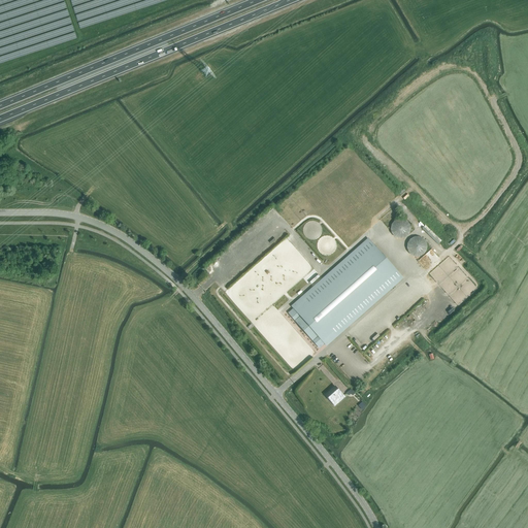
[(398,238),(403,238),(407,236),(409,233),(410,229),(409,224),(406,221),(402,219),(398,219),(394,221),(391,225),(390,229),(392,233),(394,237),(398,238)]
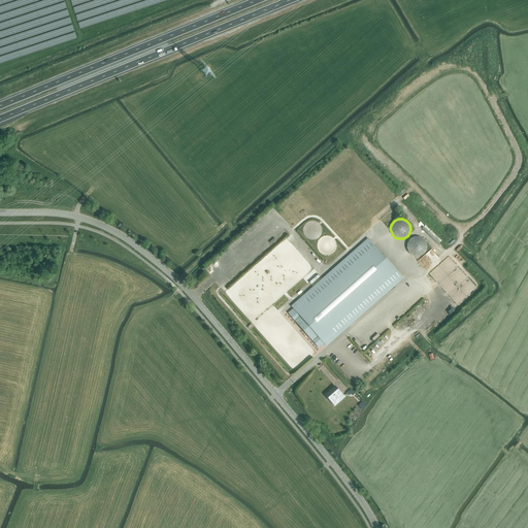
[(439,245),(442,241),(427,227),(423,231),(439,245)]
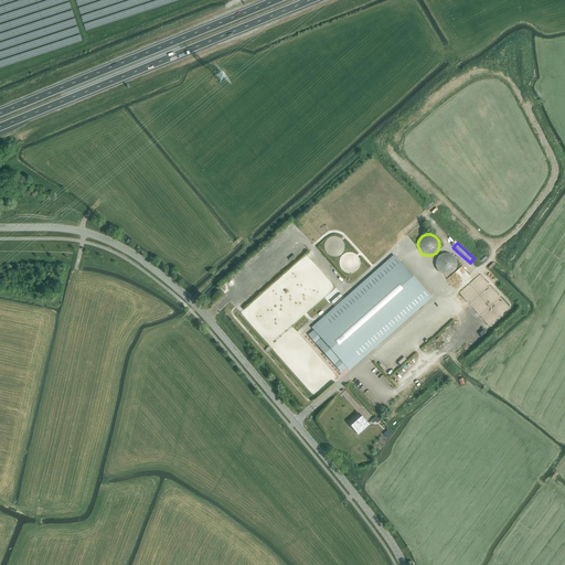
[(445,275),(449,275),(454,272),(457,268),(457,263),(456,258),(452,255),(448,253),(443,254),(438,256),(436,260),(435,265),(437,269),(440,273),(445,275)]
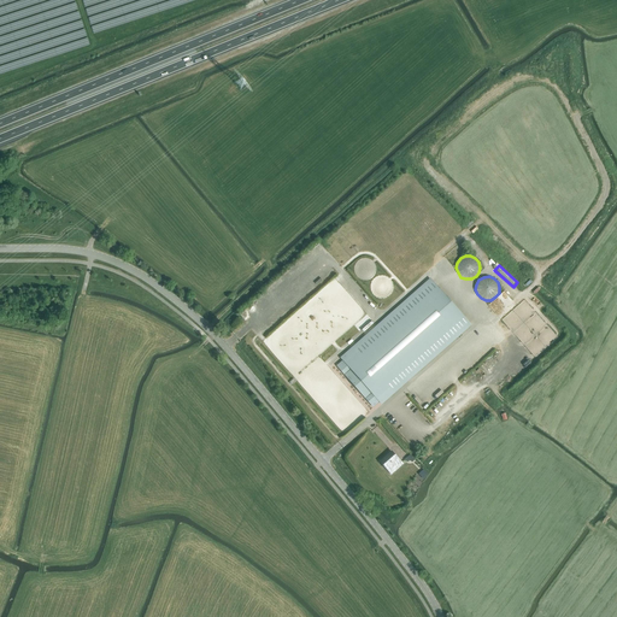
[(336,366),(354,386),(372,407),(380,403),(382,405),(471,325),(430,278),(340,358),(342,360),(336,366)]
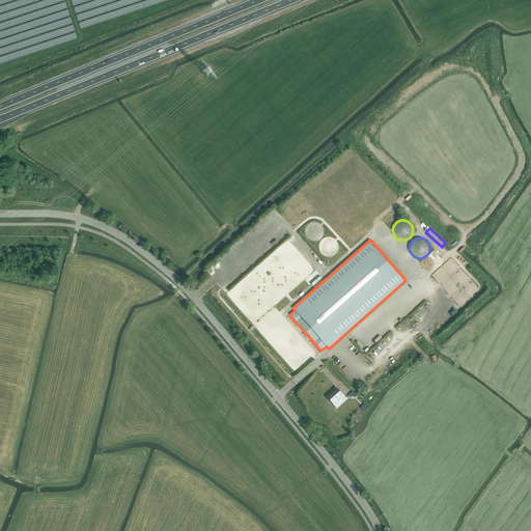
[(437,310),(443,317),(448,312),(441,306),(437,310)]
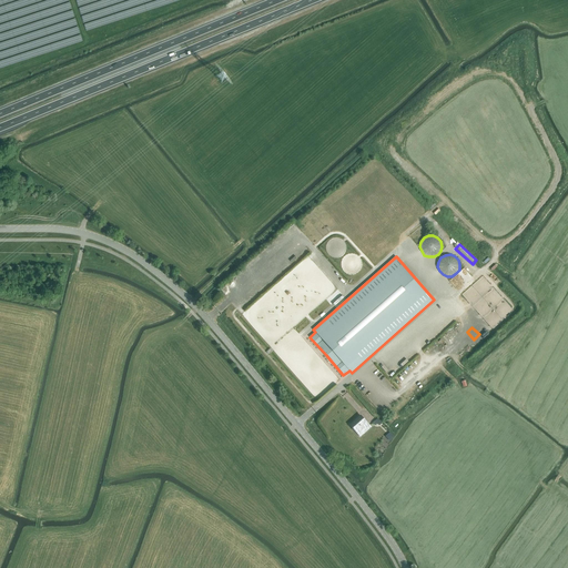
[(372,427),(361,415),(358,416),(358,415),(352,421),(353,422),(350,425),(361,437),(372,427)]
